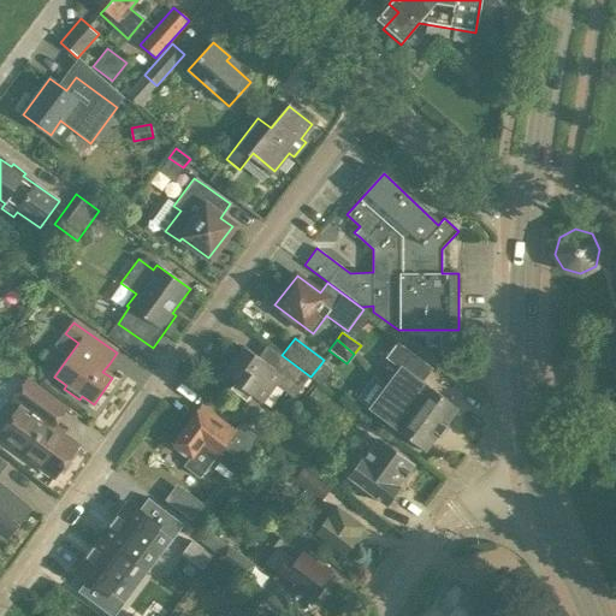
[(442,428),(457,408),(422,381),(432,368),(397,343),(386,357),(400,367),(386,384),(396,394),(442,428)]
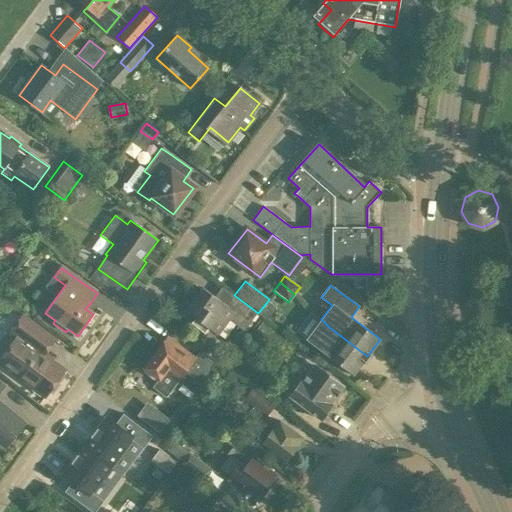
[(257,313),(221,288),(215,296),(204,287),(187,311),(195,317),(191,323),(206,334),(210,328),(218,334),(229,320),(244,331),(257,313)]
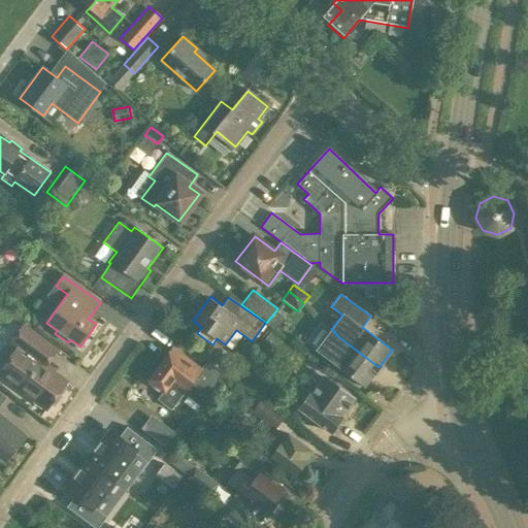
[(284,318),(275,311),(266,323),(266,325),(274,331),(284,318)]
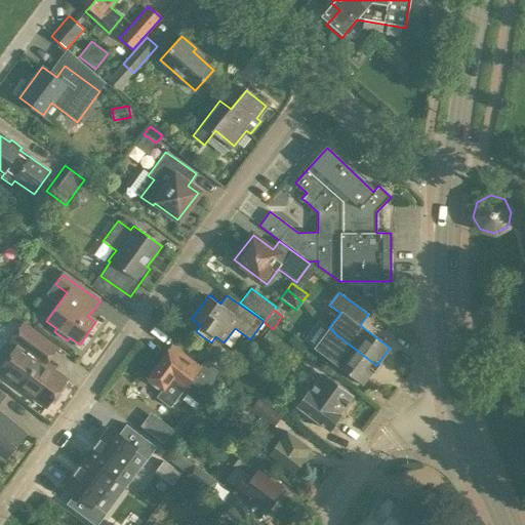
[(44,365),(56,349),(24,324),(11,342),(17,347),(0,369),(0,372),(22,390),(25,386),(49,404),(66,381),(44,365)]
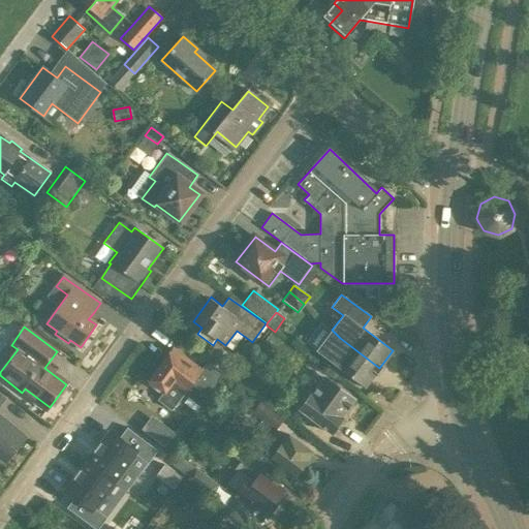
[(332,330),(316,350),(324,356),(365,387),(379,368),(340,338),(332,330)]
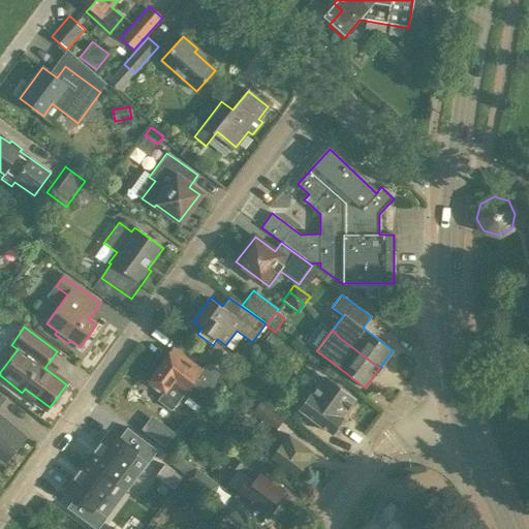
[(272,332),(261,347),(274,355),(285,364),(296,349),(272,332)]
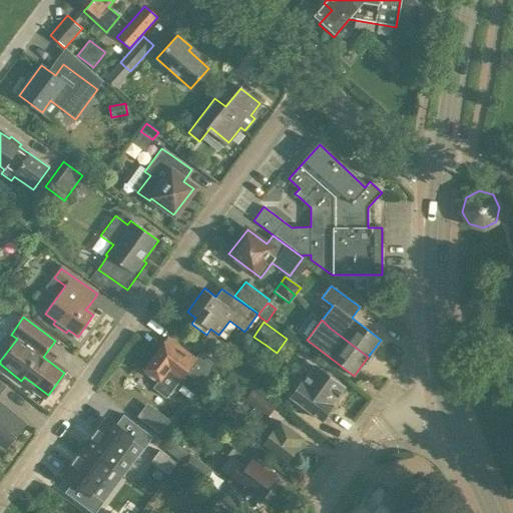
[(199,353),(194,360),(166,339),(144,369),(160,380),(154,389),(167,398),(185,373),(202,386),(216,367),(199,353)]
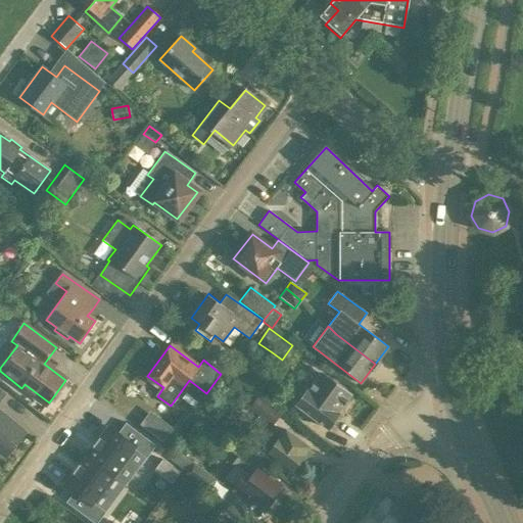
[(349,395),(312,368),(287,399),(327,428),(338,413),(337,412),(349,395)]
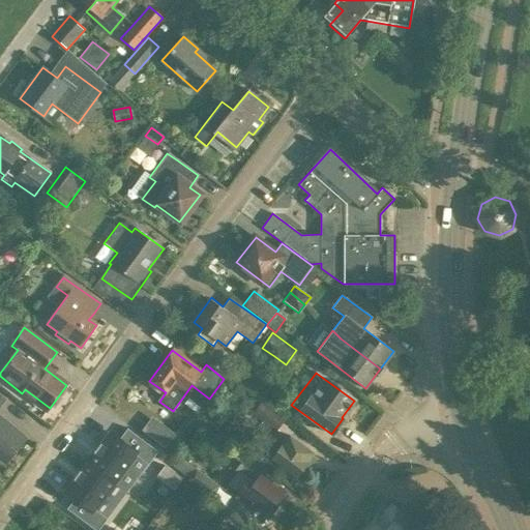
[(0,460),(5,464),(27,438),(0,415),(0,406),(6,400),(0,394),(0,460)]
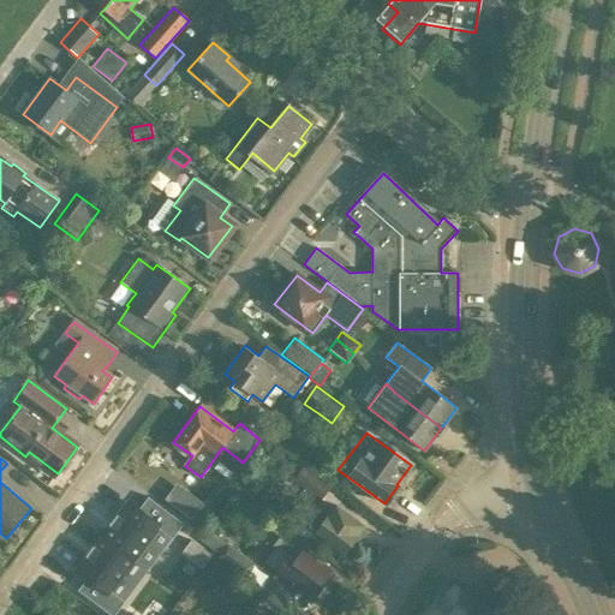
[(214,467),(228,478),(233,471),(219,461),(214,467)]
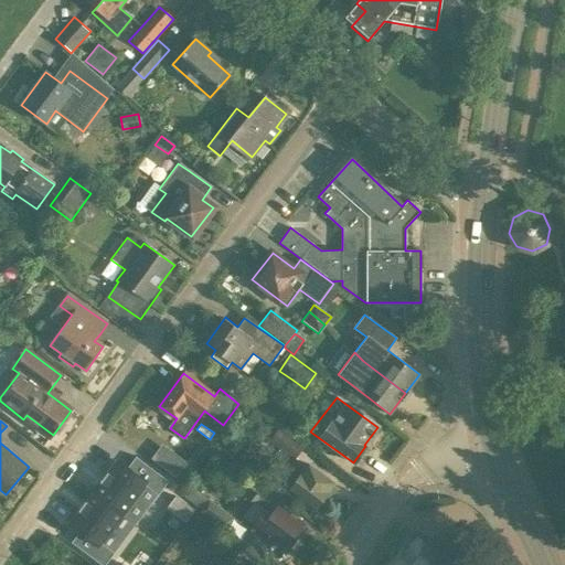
[(278,428),(268,441),(294,460),(304,446),(278,428)]
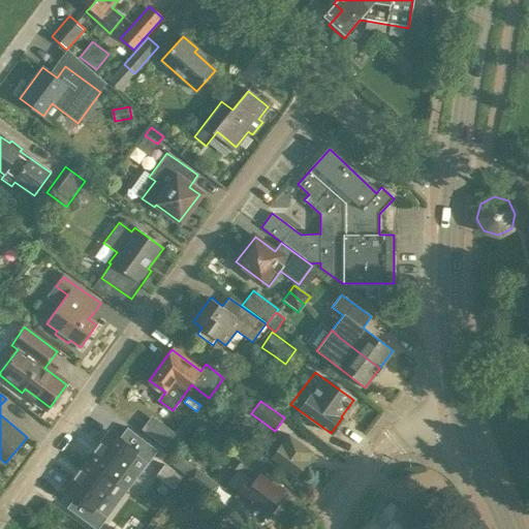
[(152,419),(145,430),(164,445),(173,435),(152,419)]
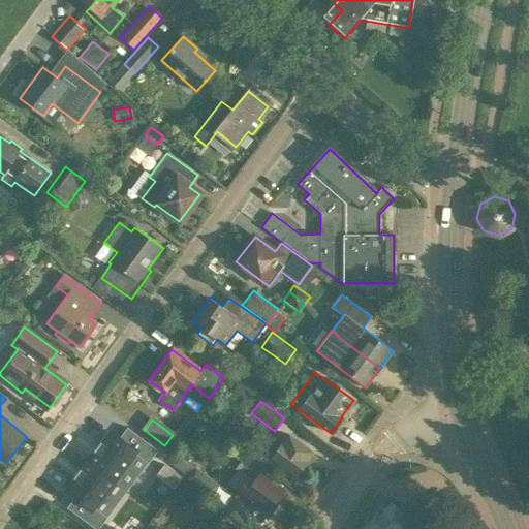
[(89,462),(115,481),(136,454),(147,461),(155,448),(127,428),(119,438),(111,432),(102,444),(100,442),(99,443),(100,444),(95,452),(94,450),(93,452),(95,453),(89,462)]
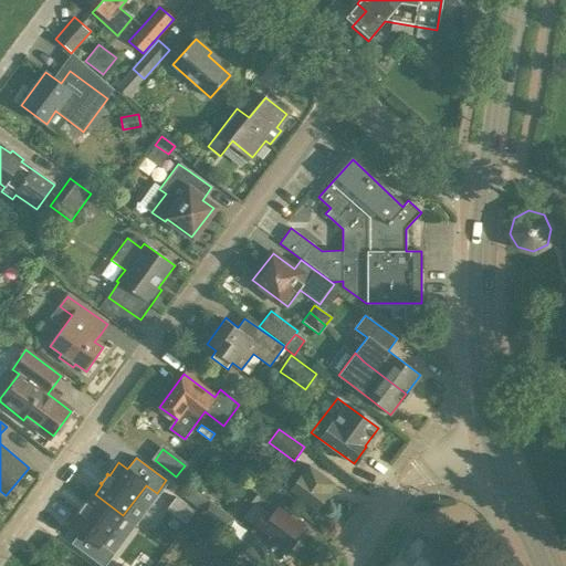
[(310,465),(302,474),(293,468),(282,482),(317,509),(328,494),(328,493),(335,484),(310,465)]
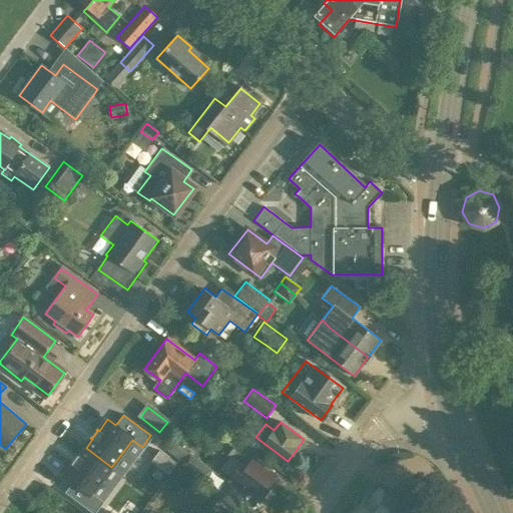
[(260,499),(276,477),(241,451),(246,445),(230,433),(224,441),(233,448),(227,456),(230,458),(221,470),(260,499)]
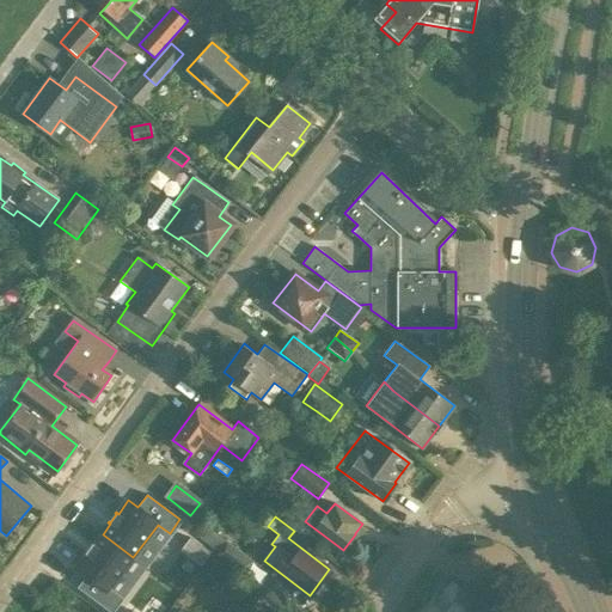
[(133,557),(103,534),(95,545),(92,543),(92,545),(86,554),(86,552),(85,554),(86,556),(77,569),(86,576),(77,589),(106,611),(109,611),(120,599),(108,591),(133,557)]
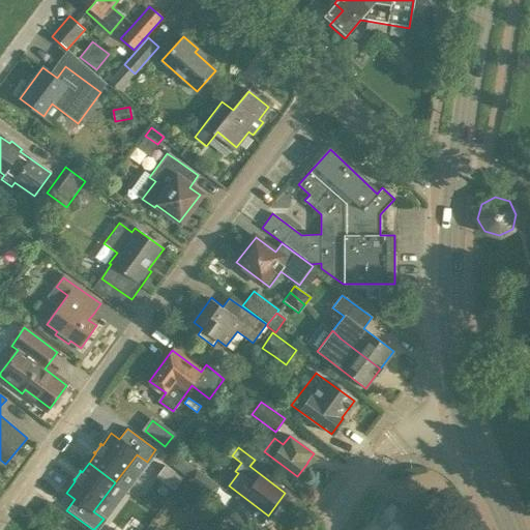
[(167,464),(159,474),(176,486),(183,476),(167,464)]
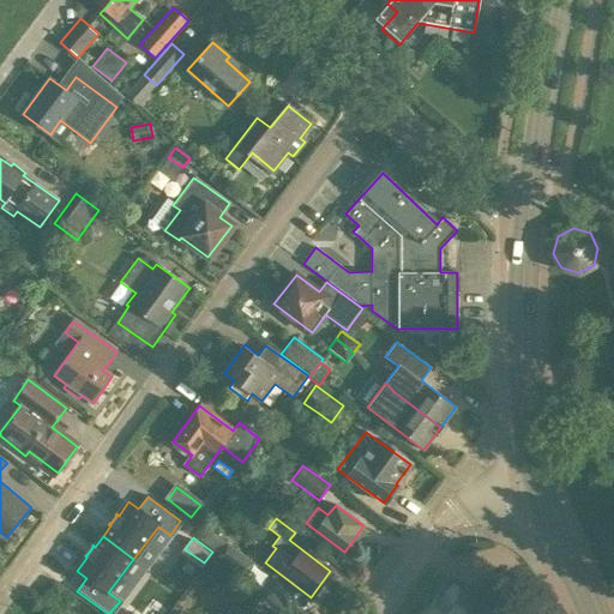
[(241,573),(251,560),(227,543),(217,557),(241,573)]
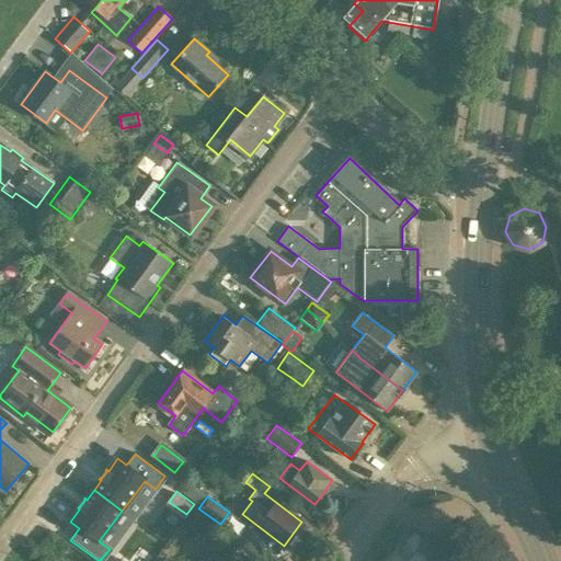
[(50,530),(36,549),(52,560),(56,560),(68,545),(50,530)]
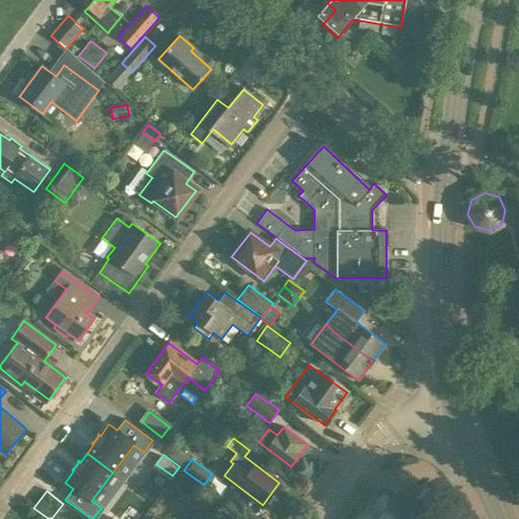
[(209,518),(217,508),(194,491),(186,503),(197,511),(191,518),(209,518)]
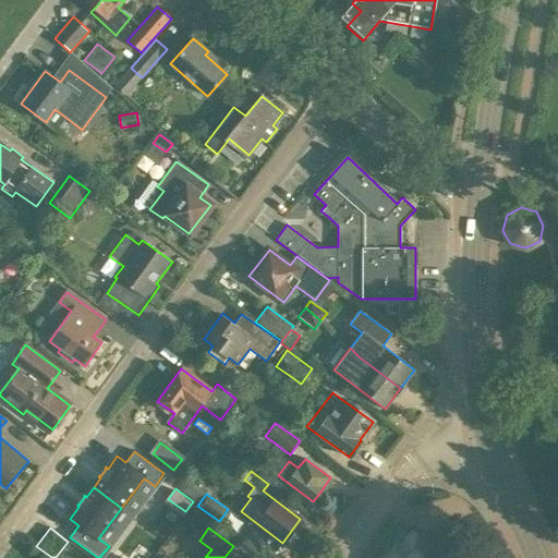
[(447,557),(426,543),(428,540),(416,531),(414,534),(412,532),(401,546),(397,543),(385,557),(447,557)]
